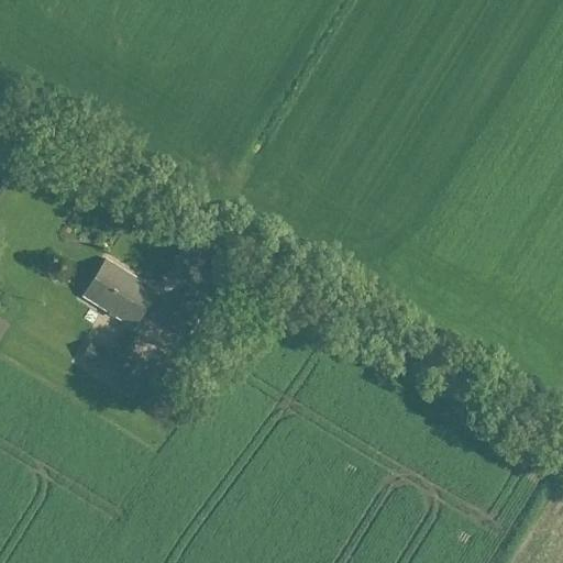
[(132,331),(155,294),(105,262),(81,299),(132,331)]
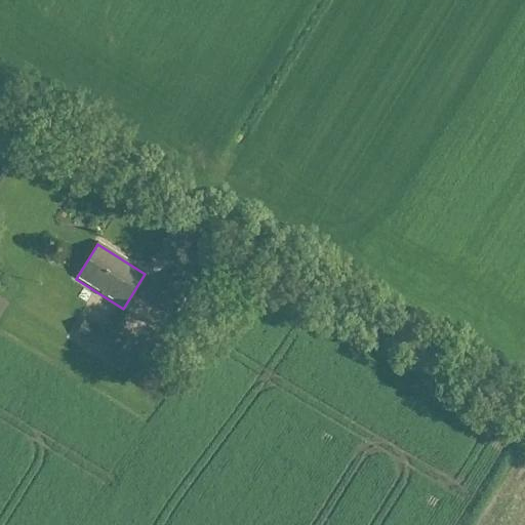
[(185,323),(206,289),(175,270),(154,305),(174,317),(185,323)]
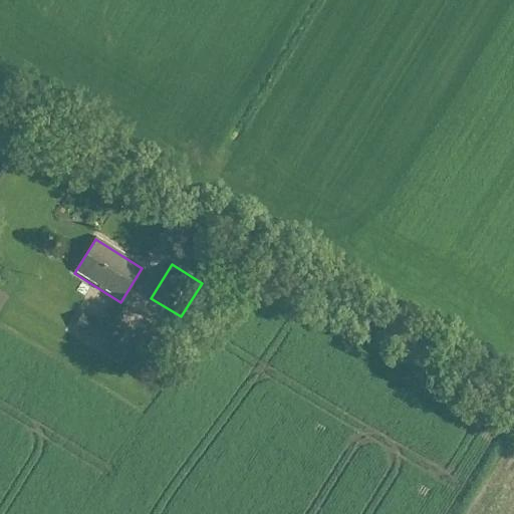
[(95,344),(105,327),(82,313),(72,330),(95,344)]
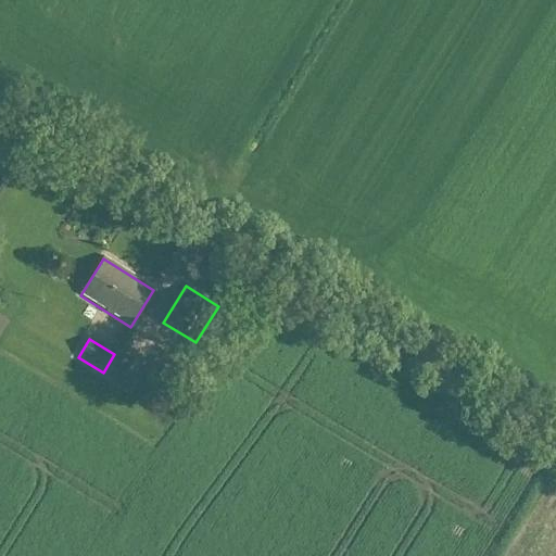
[(129,395),(141,376),(121,363),(109,382),(129,395)]
